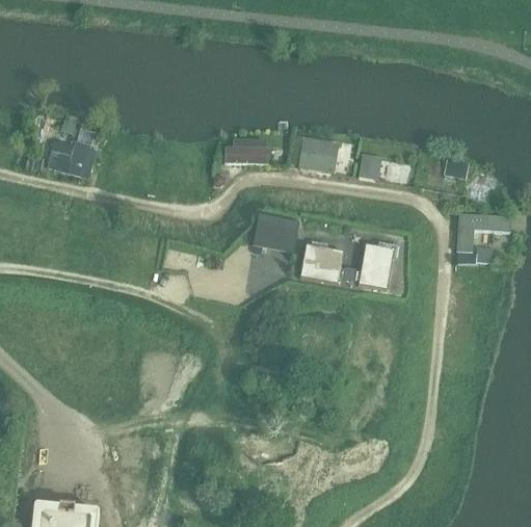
[(80,126),(76,140),(90,145),(95,130),(80,126)]
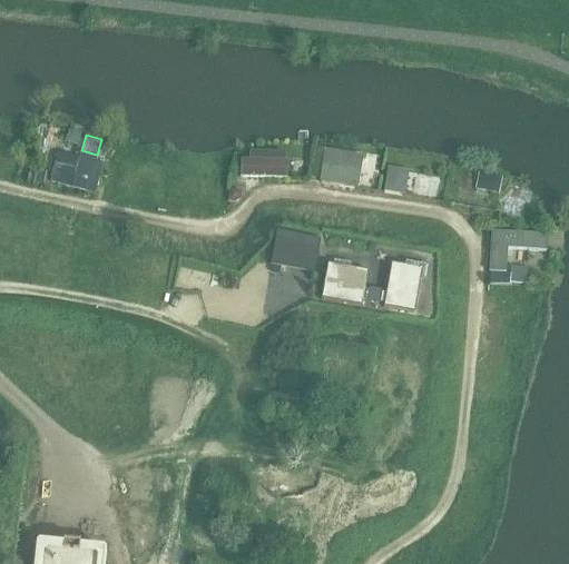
[(243,174),(291,174),(291,158),(288,158),(288,147),(253,147),(253,157),(243,157),(243,174)]
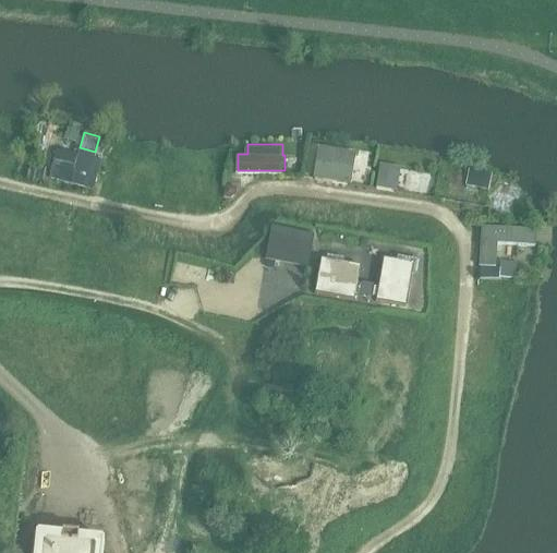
[(355,151),(319,144),(313,175),(350,181),(355,151)]
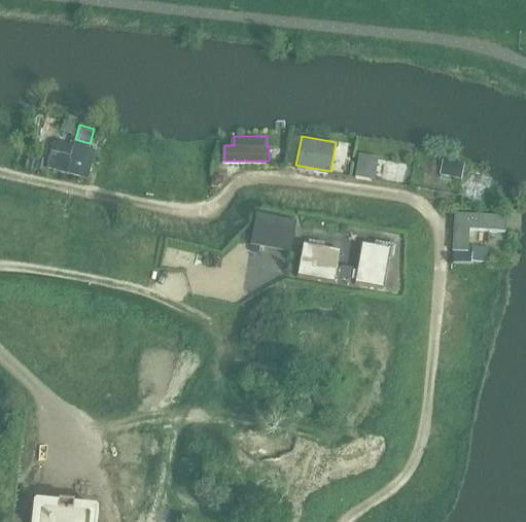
[(75,139),(74,139),(73,144),(54,139),(46,165),(83,175),(92,144),(90,143),(75,139)]
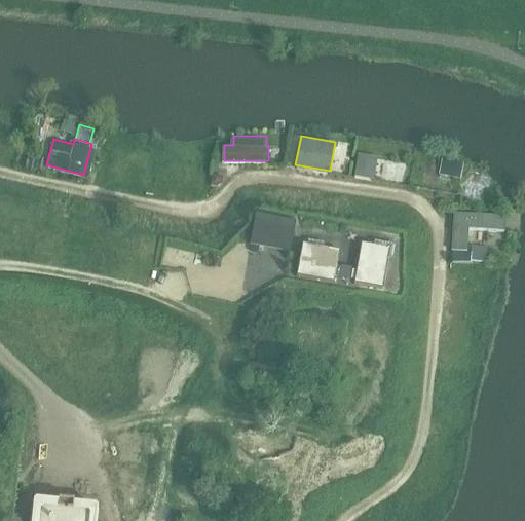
[(29,152),(26,164),(41,168),(44,155),(29,152)]
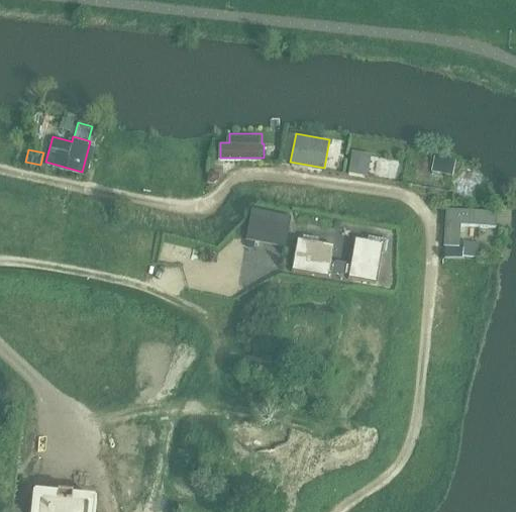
[(435,154),(432,169),(452,173),(455,158),(435,154)]
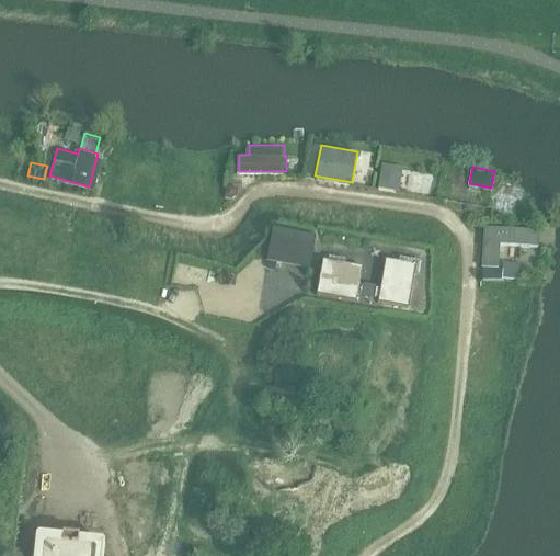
[(381,173),(379,185),(400,189),(402,177),(381,173)]
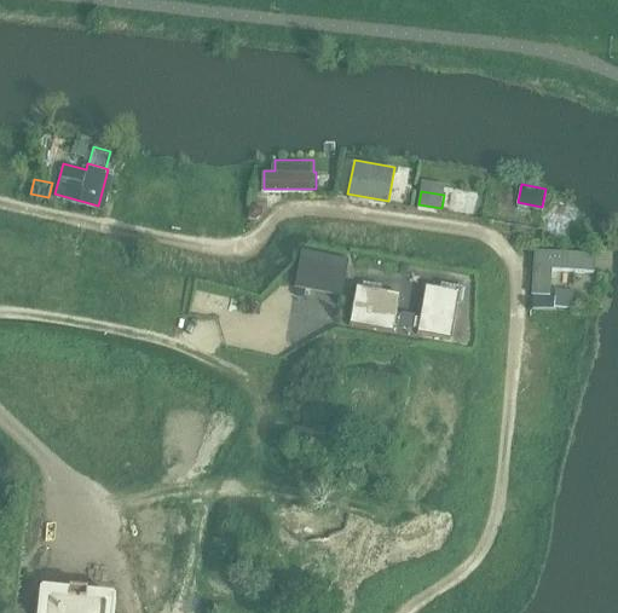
[(249,202),(248,214),(256,215),(261,212),(263,204),(249,202)]
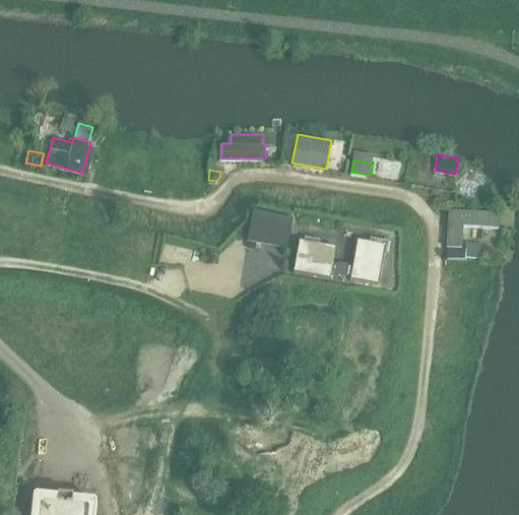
[(499,211),(448,208),(446,245),(461,246),(463,223),(499,226),(499,211)]
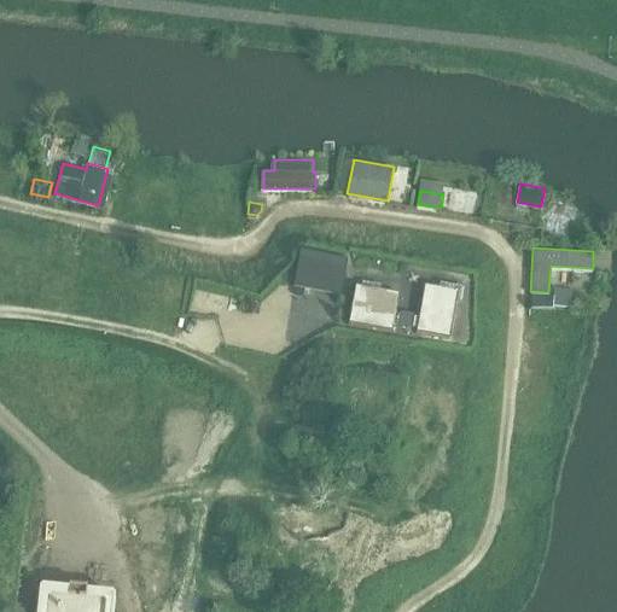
[(348,257),(301,249),(295,285),(341,293),(348,257)]
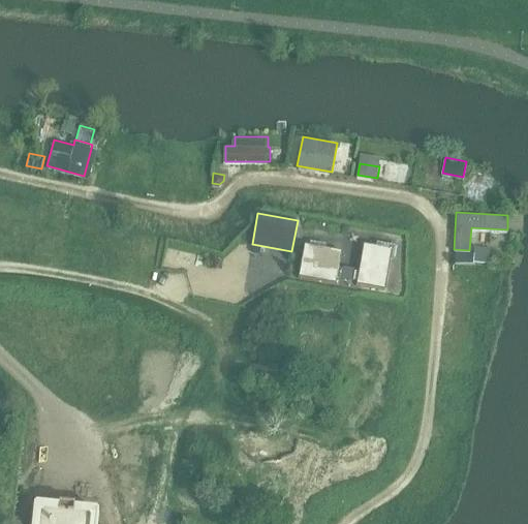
[(338,266),(341,249),(324,246),(325,242),(309,239),(309,243),(304,242),(298,275),(335,281),(337,275),(341,276),(343,267),(338,266)]
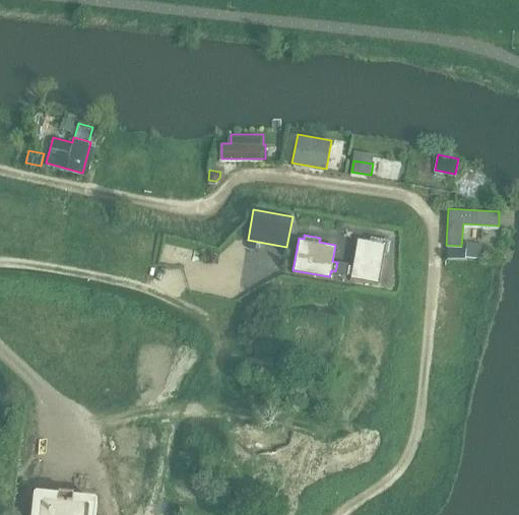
[(351,273),(350,277),(378,281),(383,250),(387,251),(390,238),(370,235),(369,240),(357,238),(352,265),(348,264),(346,273),(351,273)]
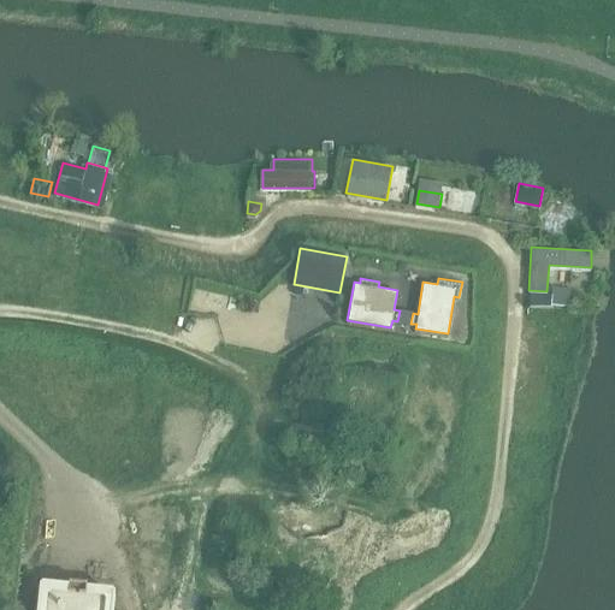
[(555,285),(554,301),(569,302),(571,286),(555,285)]
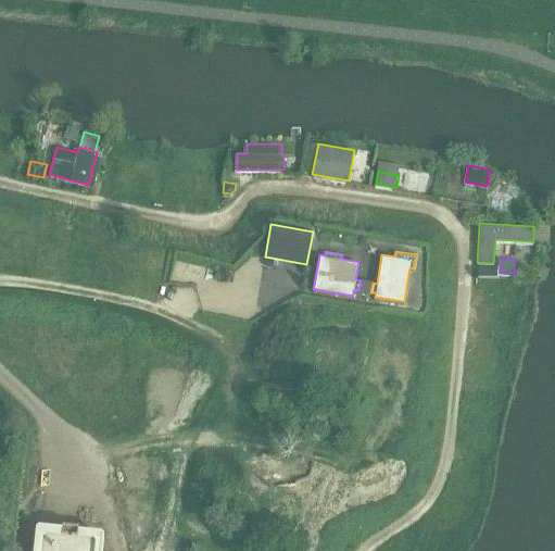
[(33,530),(30,550),(100,550),(102,540),(102,536),(101,535),(100,534),(38,527),(36,527),(35,528),(34,528),(34,529),(33,530)]
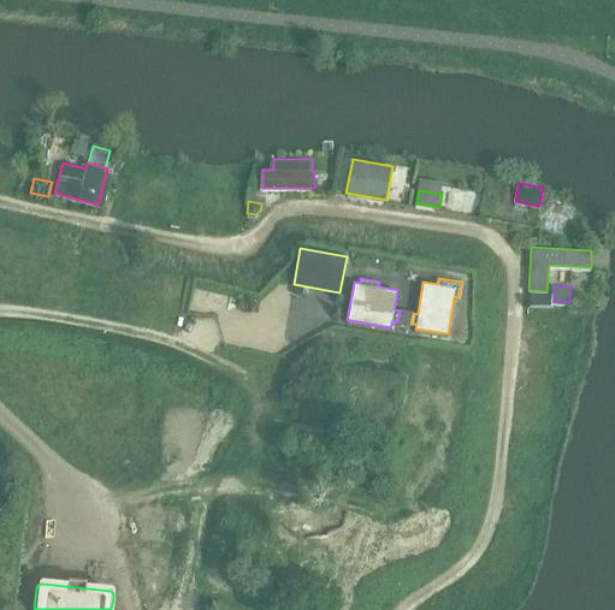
All buildings are outlined.
